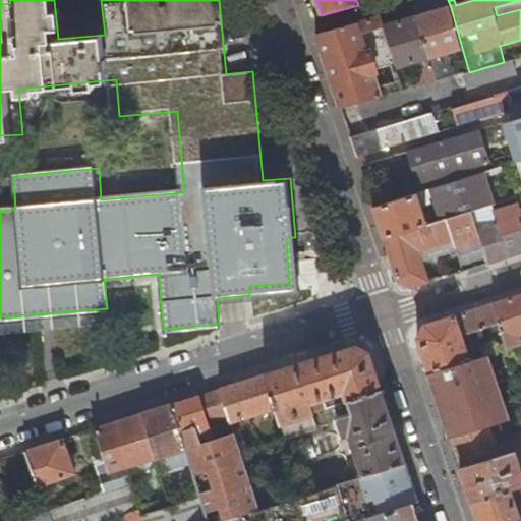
[(451,7),(418,16),(431,57),(462,48),(451,7)]
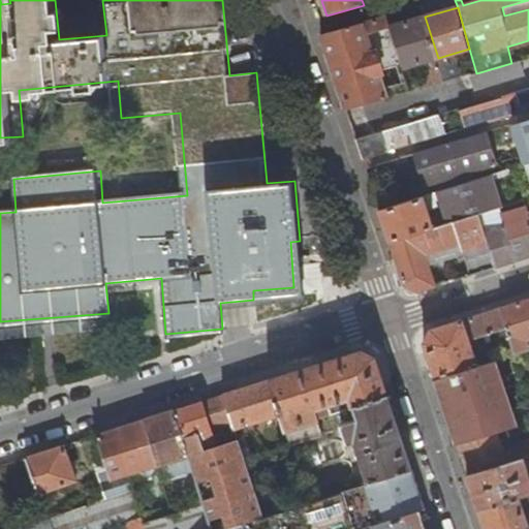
[(389,16),(322,34),(333,64),(337,62),(345,86),(340,88),(347,110),(402,95),(400,88),(385,91),(380,74),(384,73),(383,67),(403,62),(392,26),(389,16)]
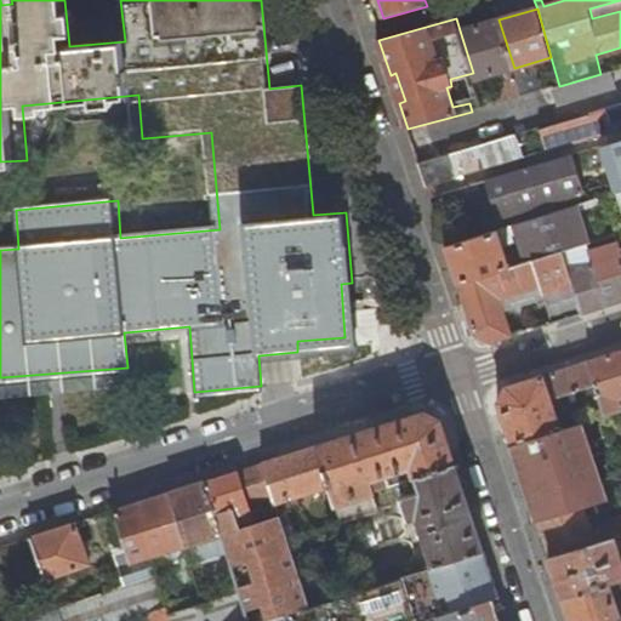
[(499,20),(460,30),(473,73),(476,80),(501,72),(505,83),(499,85),(503,102),(522,97),(519,90),(513,69),(514,68),(499,20)]
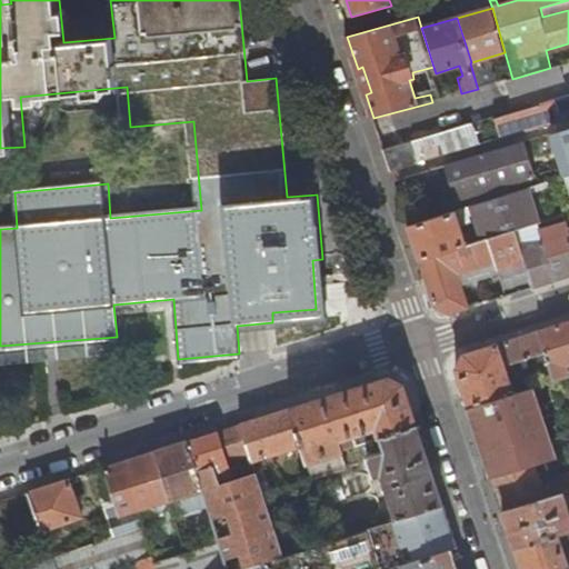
[(565,80),(560,66),(550,68),(512,79),(508,80),(512,96),(565,80)]
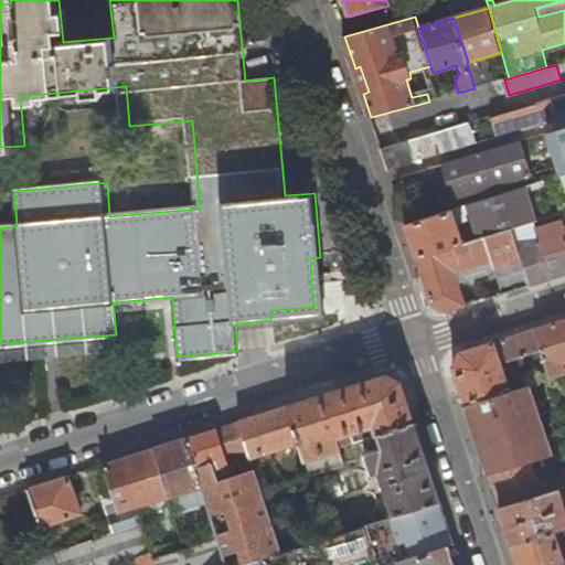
[(360,66),(355,68),(363,94),(369,92),(360,66)]
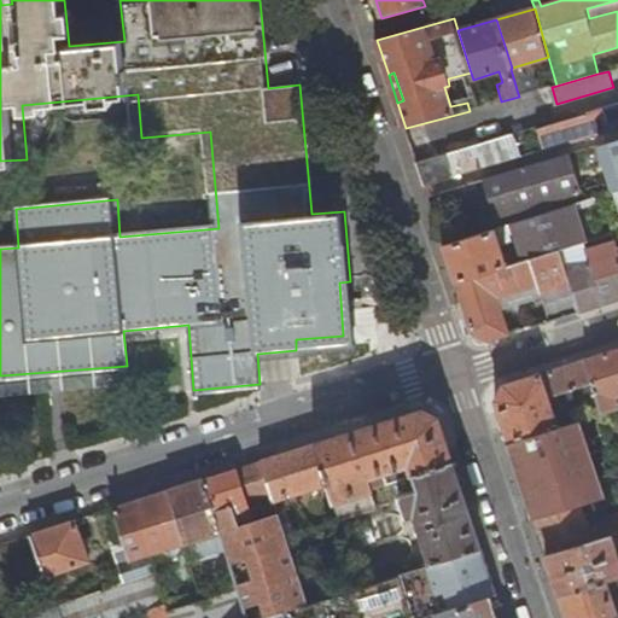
[(517,89),(519,97),(551,87),(548,80),(517,89)]
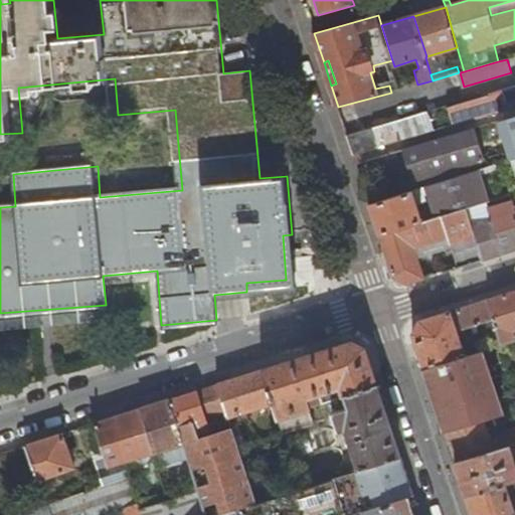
[(389,86),(391,93),(400,90),(399,83),(398,82),(389,86)]
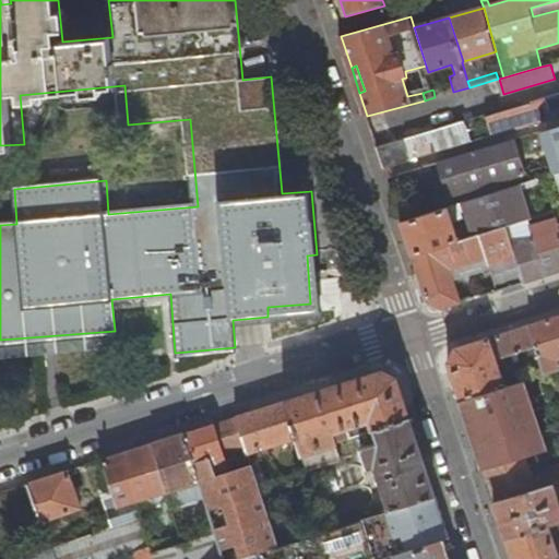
[(532,102),(486,115),(491,134),(538,120),(532,102)]
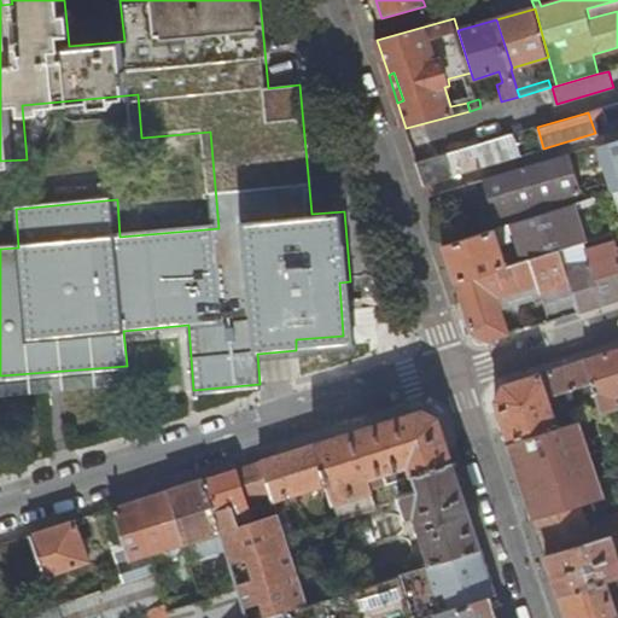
[(617,138),(600,144),(614,191),(617,188),(617,138)]
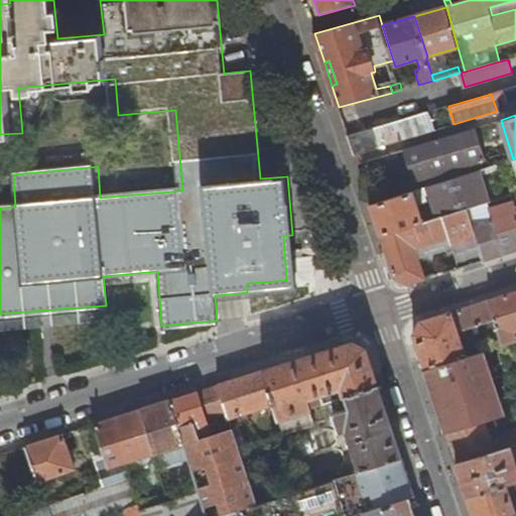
[(349,135),(355,155),(421,136),(415,117),(374,130),(373,128),(349,135)]
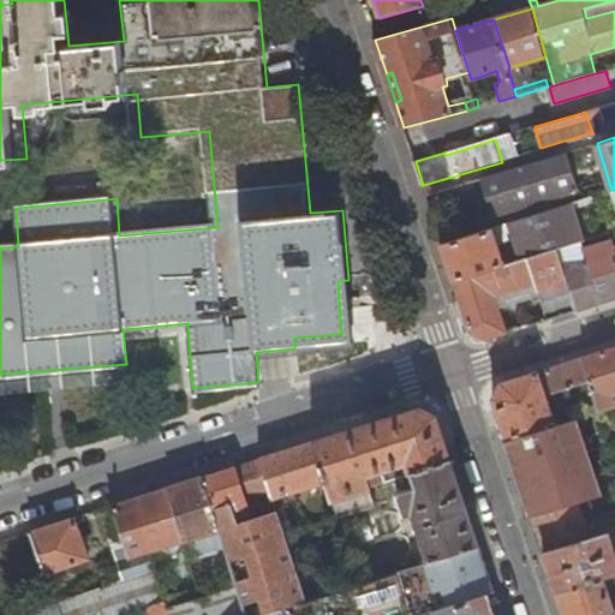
[(482,179),(493,215),(579,190),(568,151),(482,179)]
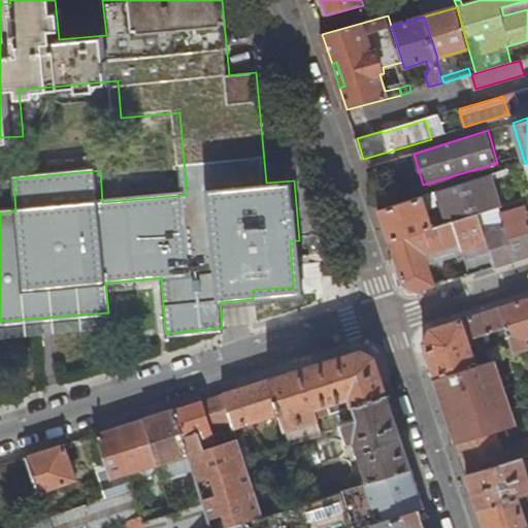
[(522,198),(525,197),(527,196),(527,161),(525,163),(527,172),(527,184),(519,187),(522,198)]
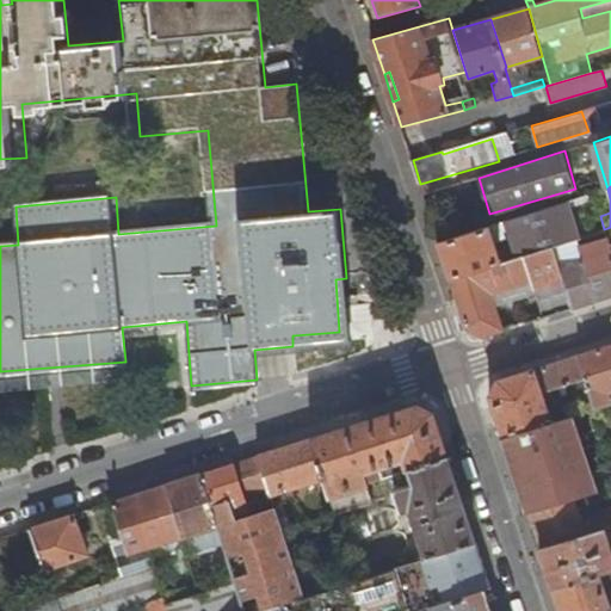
[(588,195),(569,201),(571,207),(590,201),(588,195)]
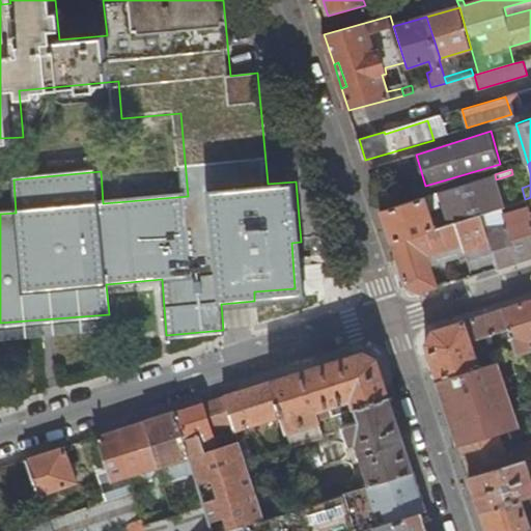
[(443,199),(450,223),(482,214),(502,206),(504,206),(496,179),(495,174),(441,192),(443,199)]
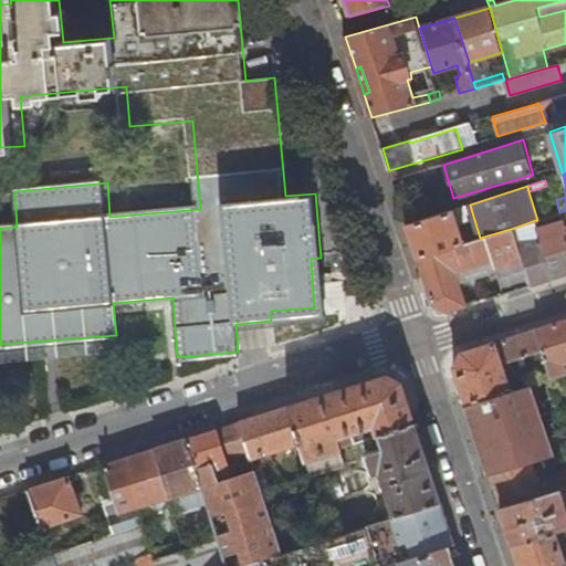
[(454,210),(459,223),(468,220),(465,213),(472,212),(470,205),(454,210)]
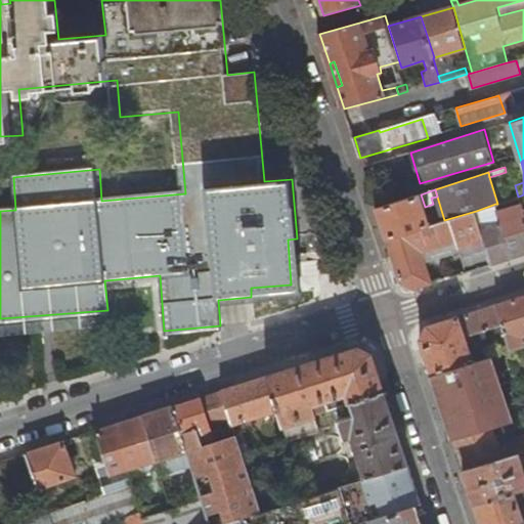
[(378,208),(388,238),(430,225),(425,207),(421,194),(378,208)]
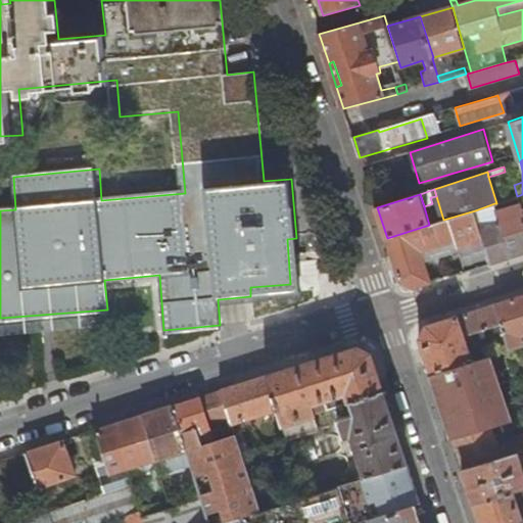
[(496,203),(494,203),(501,224),(481,230),(492,264),(522,253),(522,205),(520,195),(517,196),(511,198),(506,200),(496,203)]
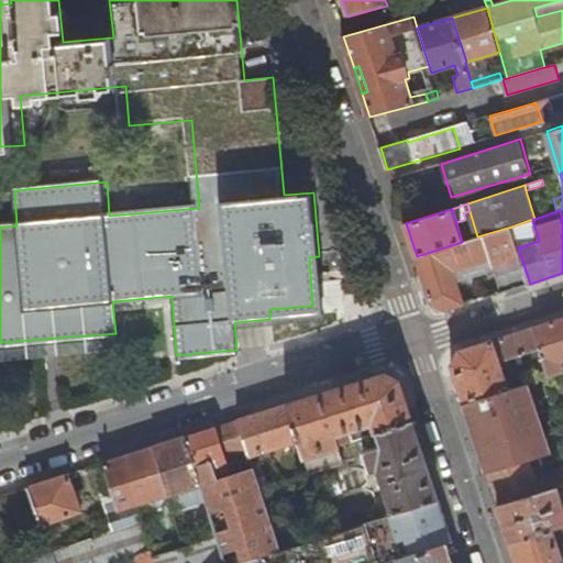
[(511,227),(518,247),(539,241),(532,219),(511,227)]
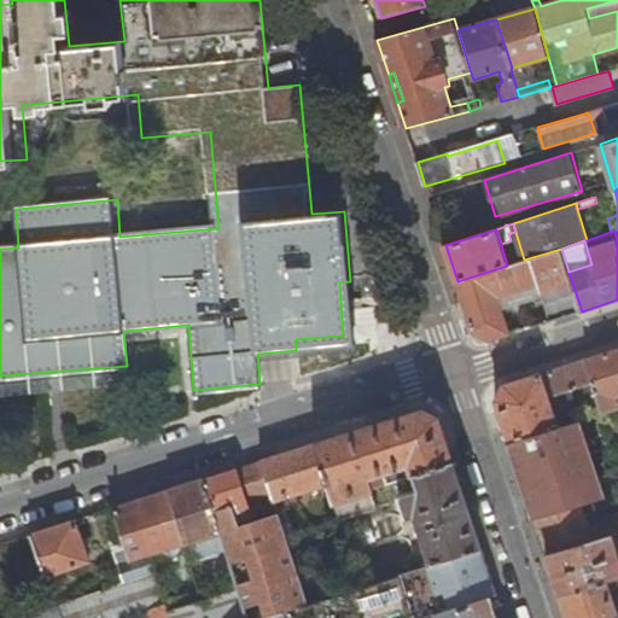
[(511,333),(506,319),(499,296),(507,293),(520,290),(532,327),(582,312),(569,272),(561,249),(524,260),(507,266),(458,281),(474,332),(490,340),(511,333)]
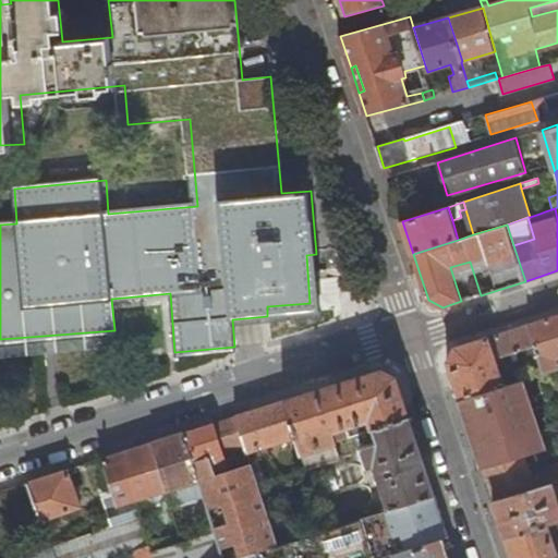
[(322,312),(316,254),(306,255),(310,303),(267,306),(267,316),(322,312)]
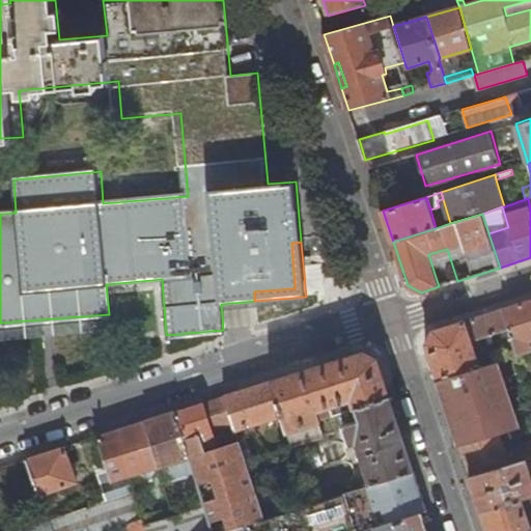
[(428,254),(435,274),(439,271),(436,252),(428,254)]
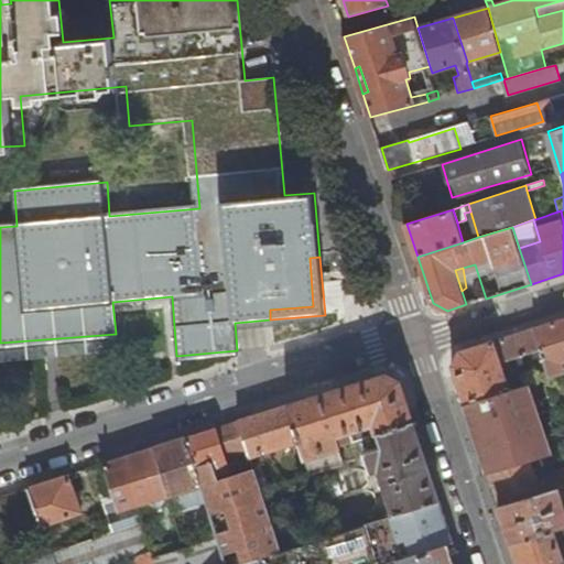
[(563,318),(538,327),(543,349),(549,370),(551,378),(563,373),(563,366),(563,362),(563,318)]
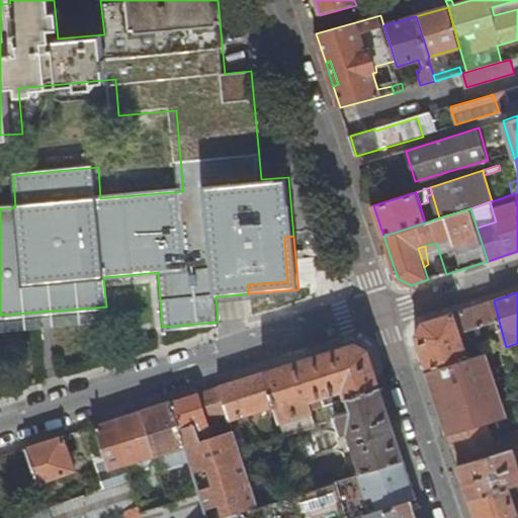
[(494,300),(455,313),(461,333),(499,321),(494,300)]
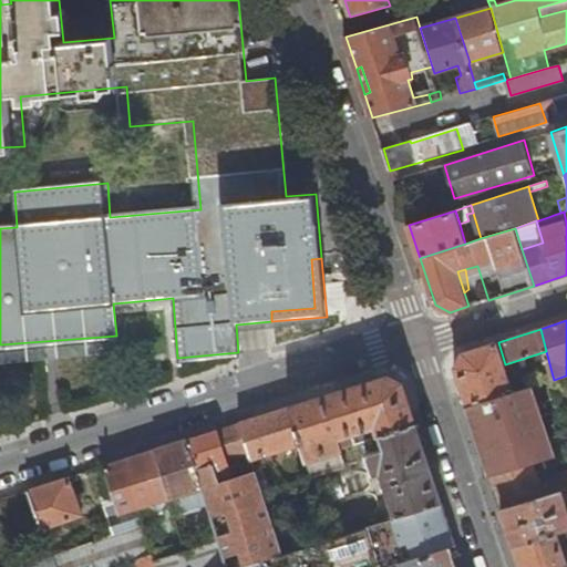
[(456,367),(470,405),(514,392),(505,364),(498,342),(464,353),(456,367)]
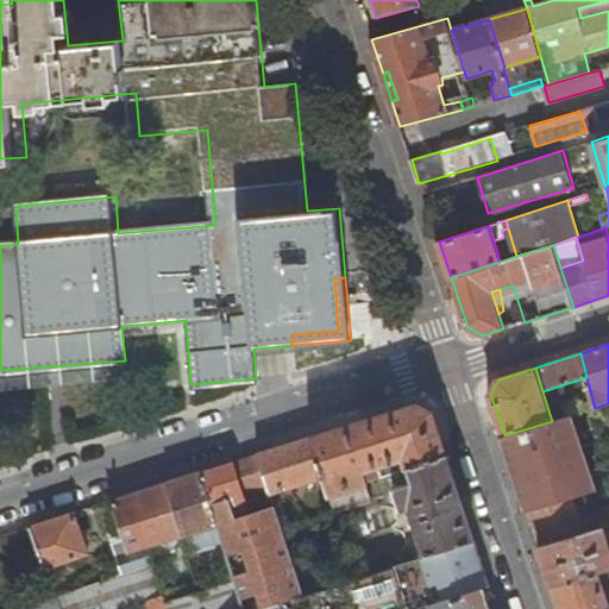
[(582,403),(584,412),(595,408),(592,400),(582,403)]
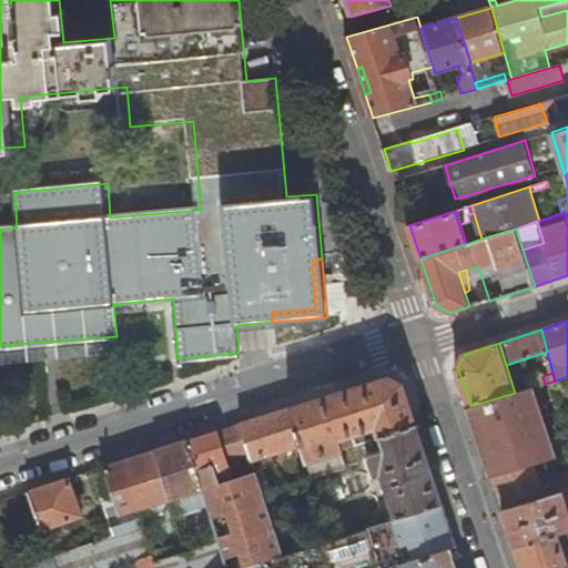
[(389,378),(293,408),(304,444),(310,462),(344,450),(340,437),(353,434),(357,446),(359,445),(359,444),(382,437),(417,425),(404,385),(389,378)]
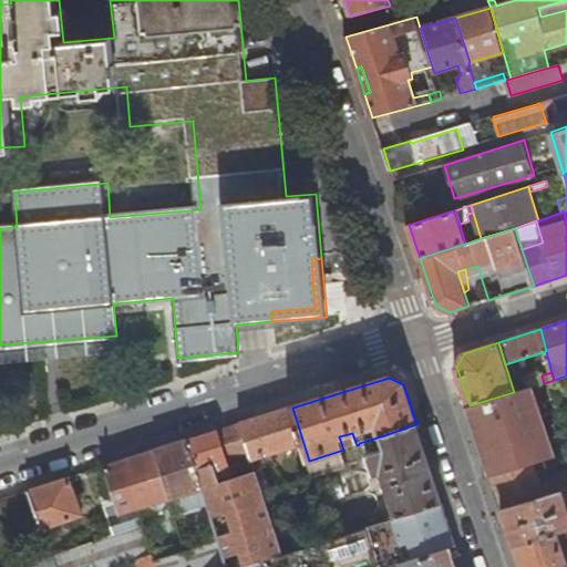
[(514,392),(470,405),(493,476),(536,463),(557,456),(549,434),(540,408),(533,387),(514,392)]
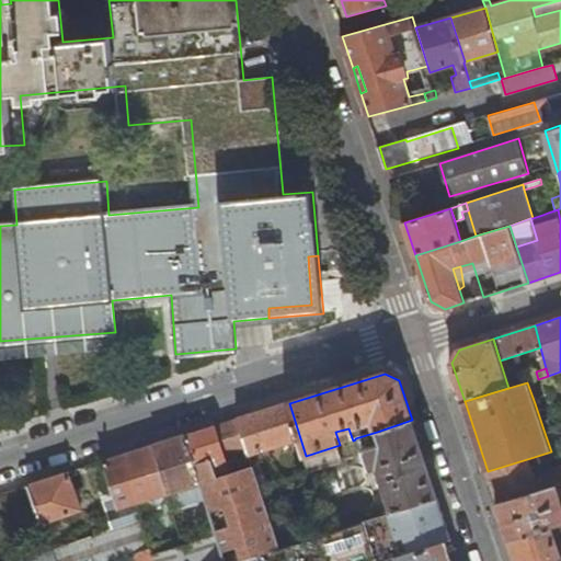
[(300,438),(289,403),(239,420),(250,454),(251,454),(300,438)]
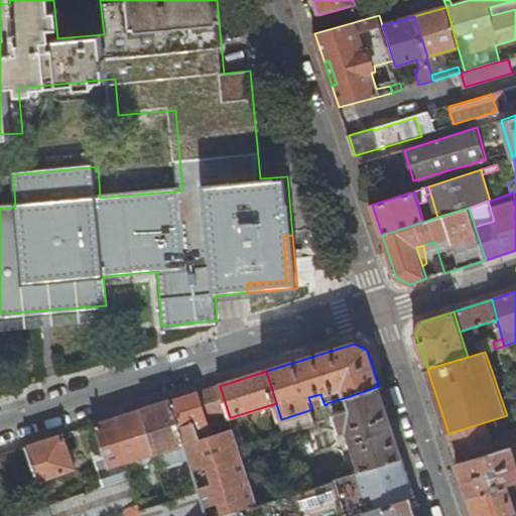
[(230,417),(220,386),(201,392),(210,423),(230,417)]
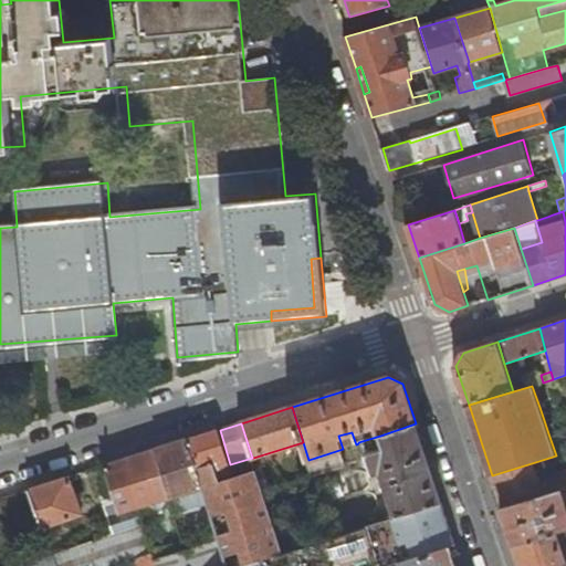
[(442,503),(416,423),(380,436),(386,449),(368,454),(374,474),(381,472),(395,510),(397,517),(442,503)]
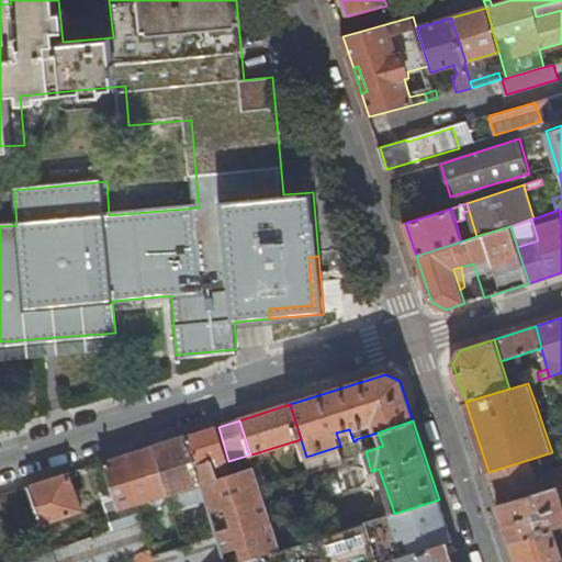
[(228,461),(218,427),(189,437),(202,484),(217,537),(224,561),(237,561),(281,549),(273,523),(261,487),(256,469),(234,475),(220,480),(217,473),(215,465),(228,461)]
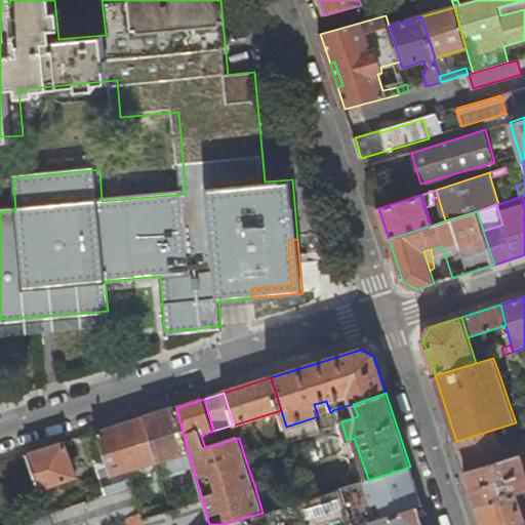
[(314,404),(318,416),(330,412),(326,401),(314,404)]
